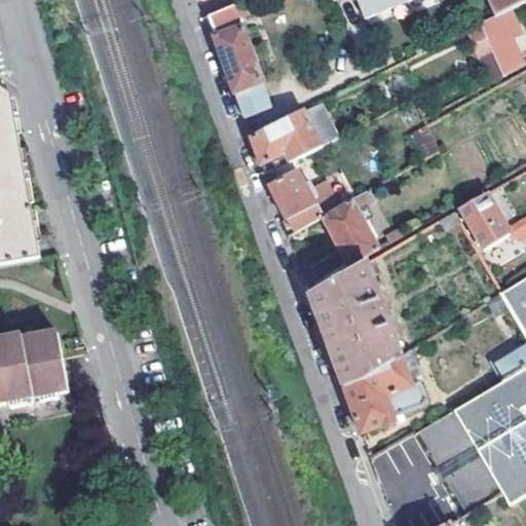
[(326,0),(327,2),(330,0),(358,0),(366,17),(387,8),(384,2),(390,0),(326,0)]
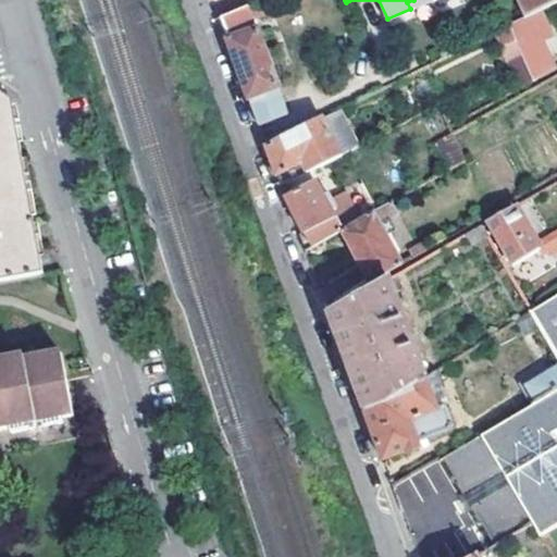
[(556,0),(517,0),(525,16),(541,9),(556,0)]
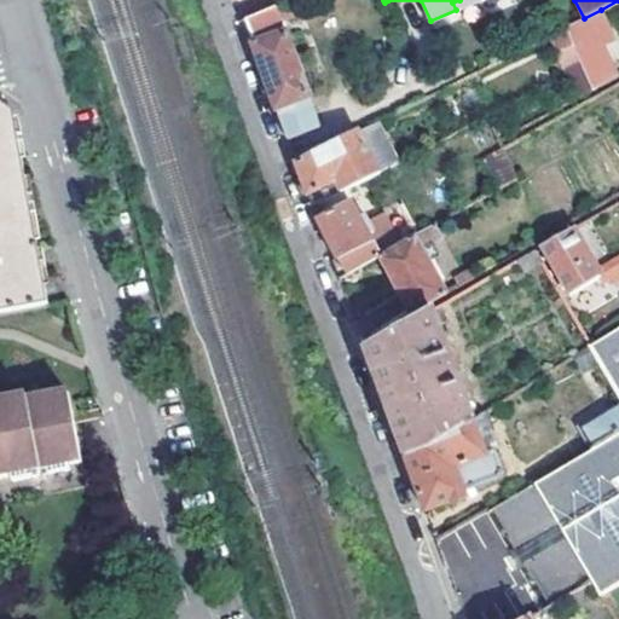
[(246,21),(288,140),(319,128),(276,9),(246,21)]
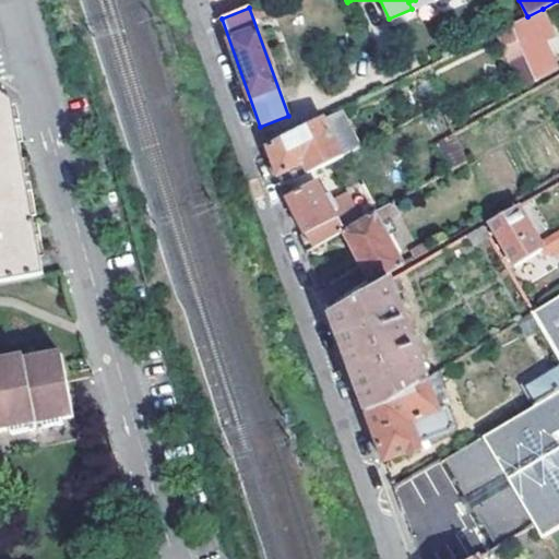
[(512,25),(513,26),(536,79),(556,68),(538,33),(532,36),(528,30),(548,20),(543,9),(527,16),(512,25)]
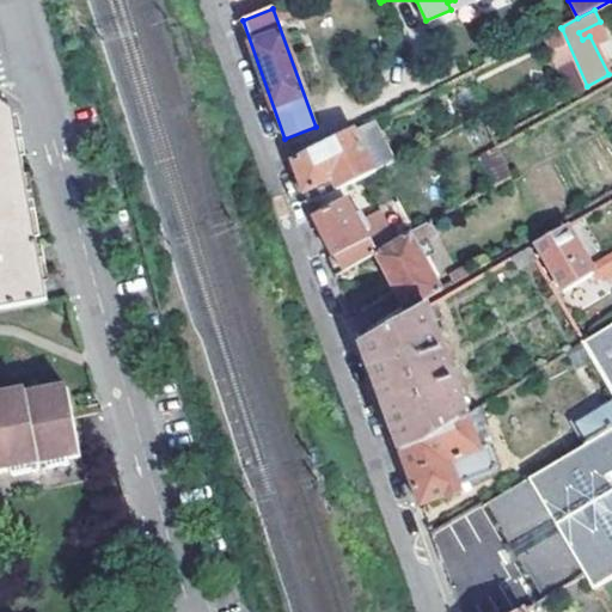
[(562,29),(544,37),(570,97),(587,86),(562,29)]
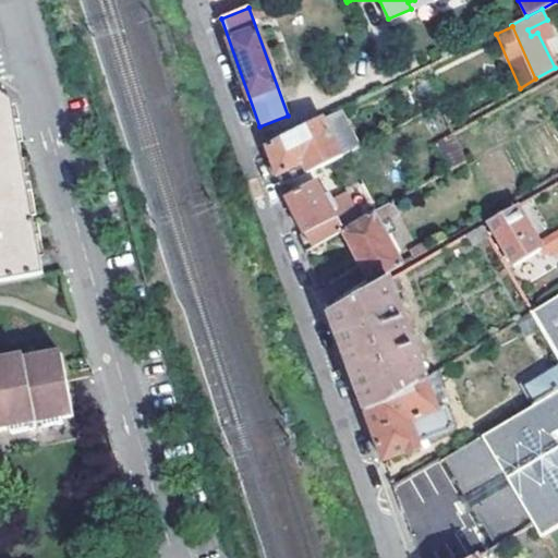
[(12,108),(13,105),(0,97),(0,283),(41,276),(12,108)]
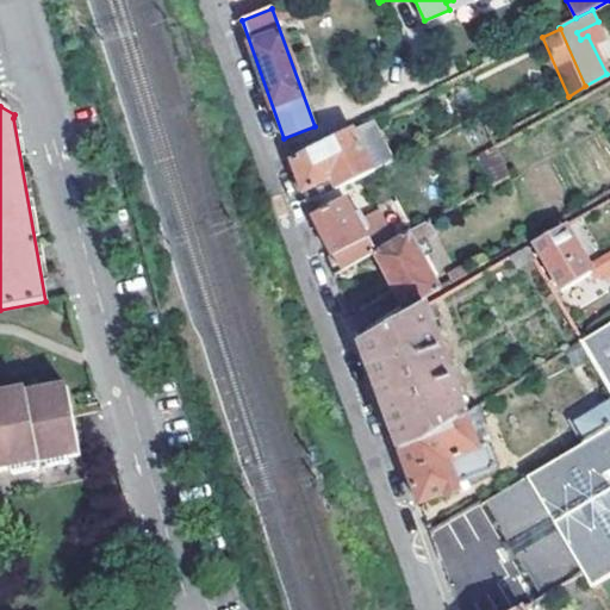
[(373,122),(354,130),(372,168),(392,159),(373,122)]
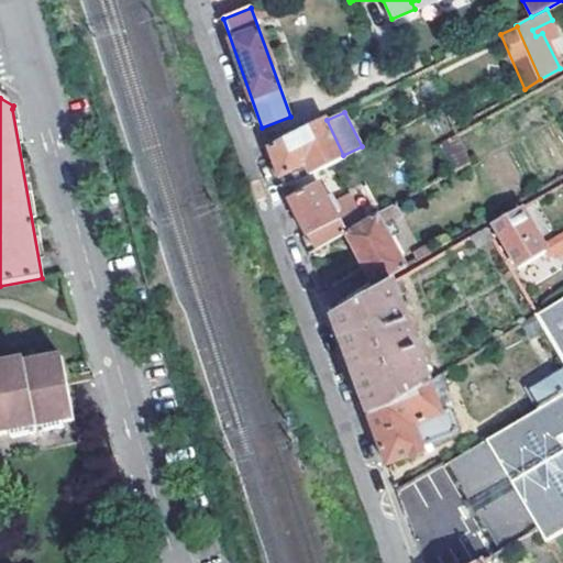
[(343,157),(343,155),(327,120),(326,119),(269,147),(284,187),(343,157)]
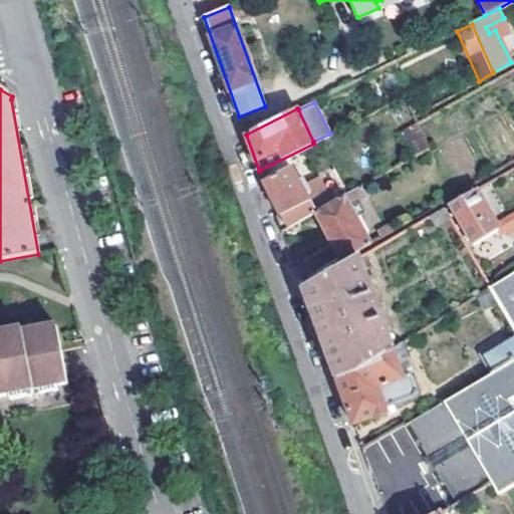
[(428,149),(417,123),(400,133),(412,158),(428,149)]
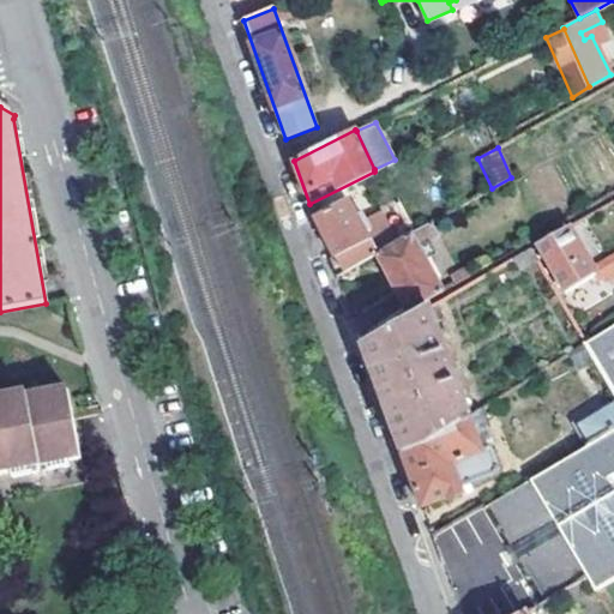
[(332,257),(330,259),(336,277),(375,256),(374,253),(377,252),(368,238),(373,234),(361,214),(355,216),(347,200),(314,216),(332,257)]
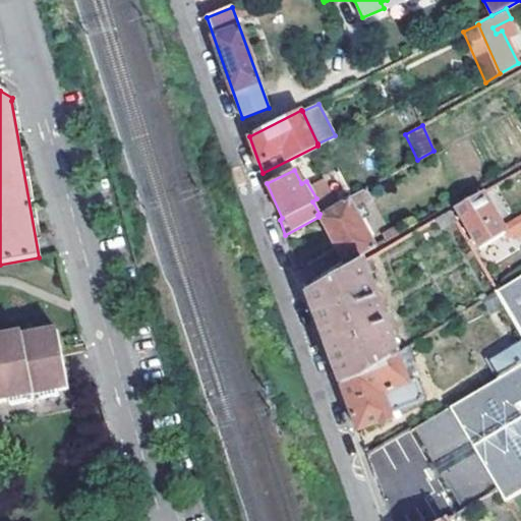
[(371,197),(366,188),(320,214),(317,215),(319,217),(344,265),(374,247),(354,209),(371,197)]
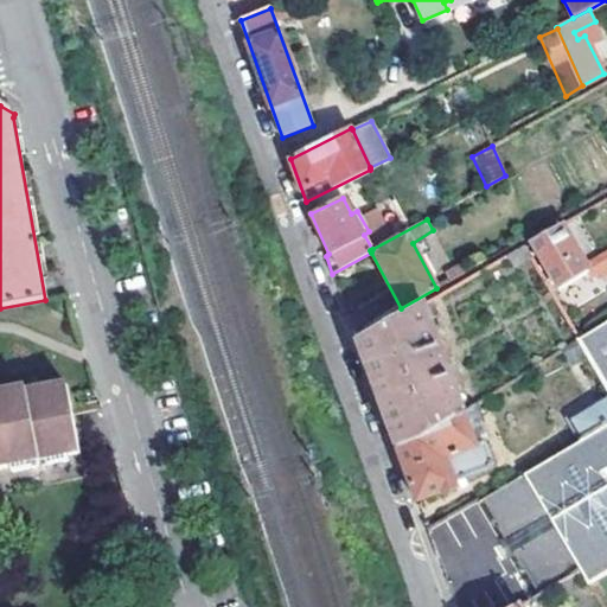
[(561,224),(530,242),(560,291),(588,274),(592,280),(606,269),(606,250),(585,266),(561,224)]
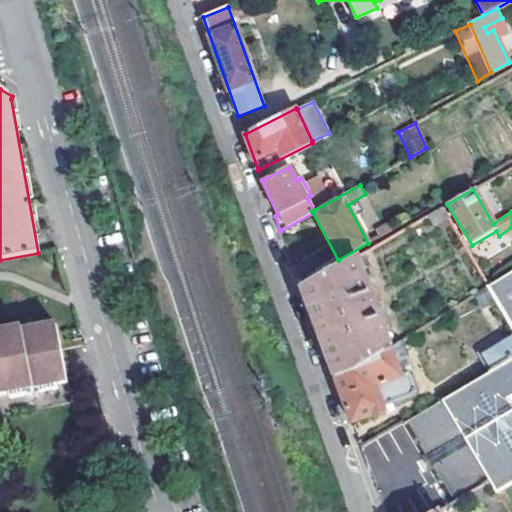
[(377,238),(389,231),(385,225),(374,231),(377,238)]
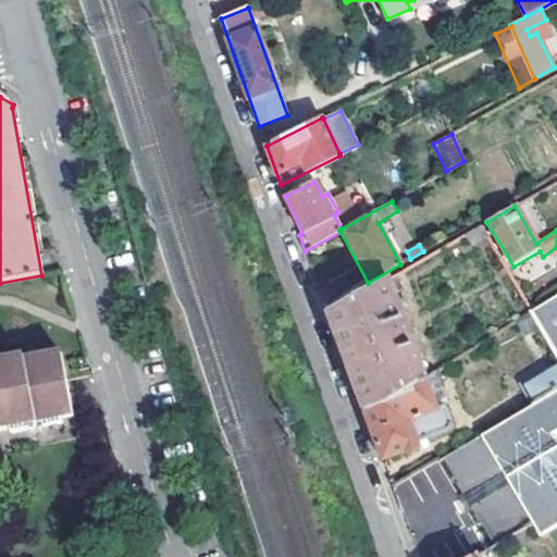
[(327,313),(364,411),(424,374),(387,279),(327,313)]
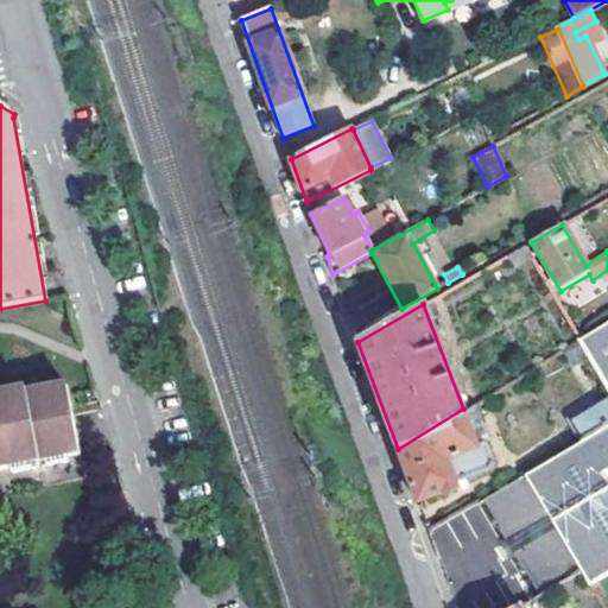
[(607,320),(577,339),(607,391),(607,420),(580,438),(483,498),(499,525),(496,526),(506,543),(512,538),(518,549),(512,553),(520,567),(523,567),(539,595),(580,570),(607,552),(607,320)]
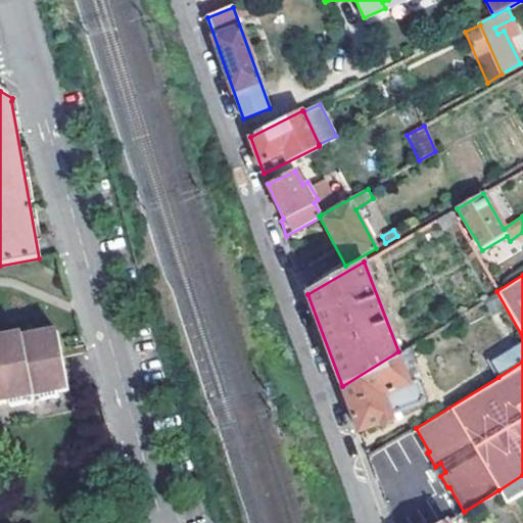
[(0,405),(70,392),(69,388),(64,358),(60,332),(0,343),(0,405)]
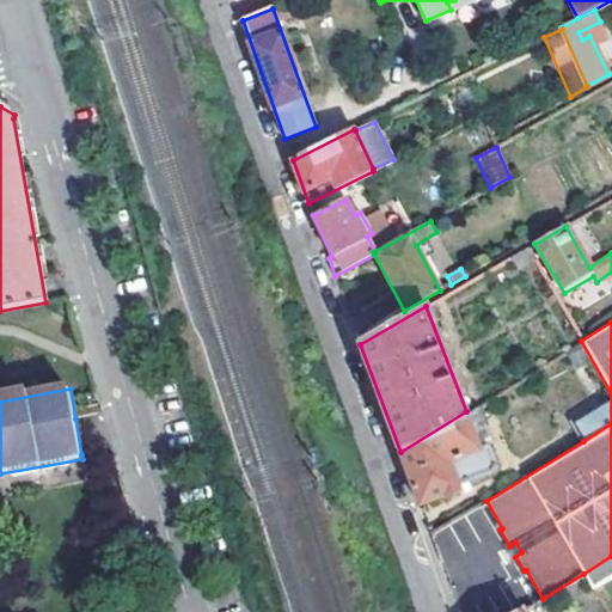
[(611,396),(570,421),(583,441),(611,423),(611,396)]
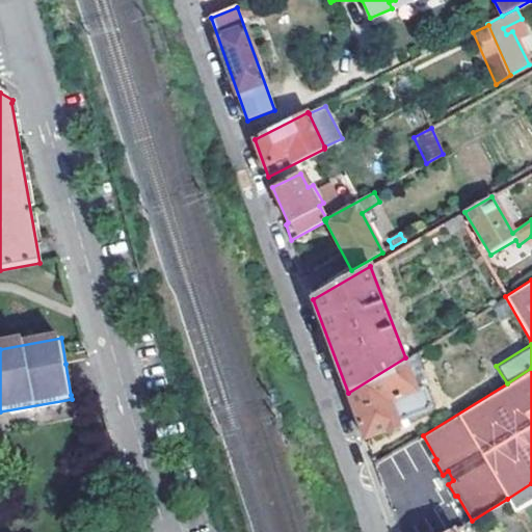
[(417,389),(405,357),(348,393),(366,439),(400,425),(399,421),(429,408),(431,403),(425,386),(417,389)]
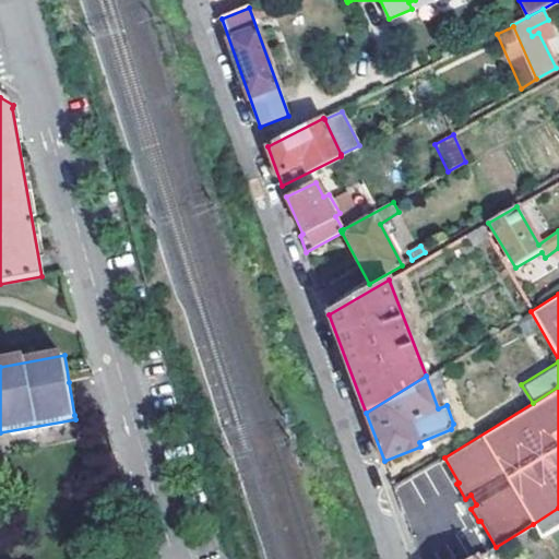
[(471,495),(465,499),(460,501),(462,507),(465,512),(471,509),(476,504),(471,495)]
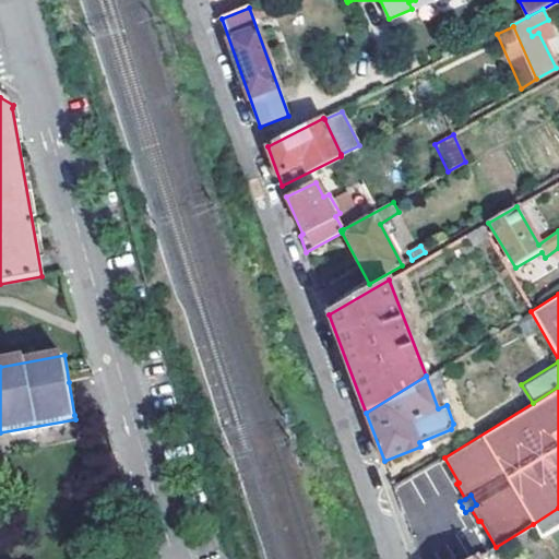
[(542,539),(558,528),(558,508),(533,524),(542,539)]
